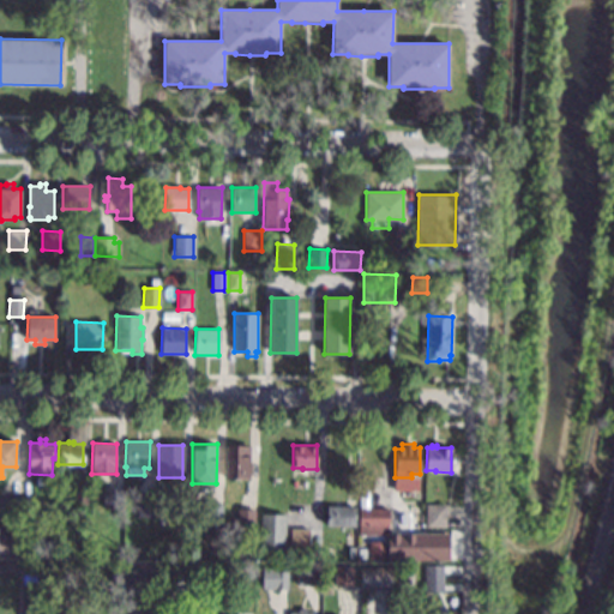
[(250,457),(251,457),(251,480),(226,480),(226,446),(250,446),(250,457)]
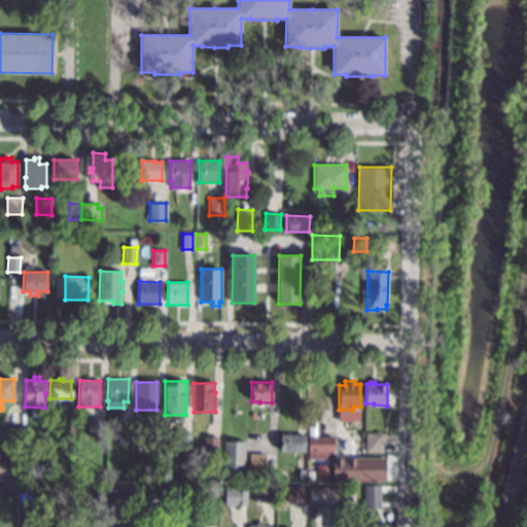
[(75,432),(70,432),(70,438),(65,438),(65,432),(64,432),(64,417),(75,417),(75,432)]
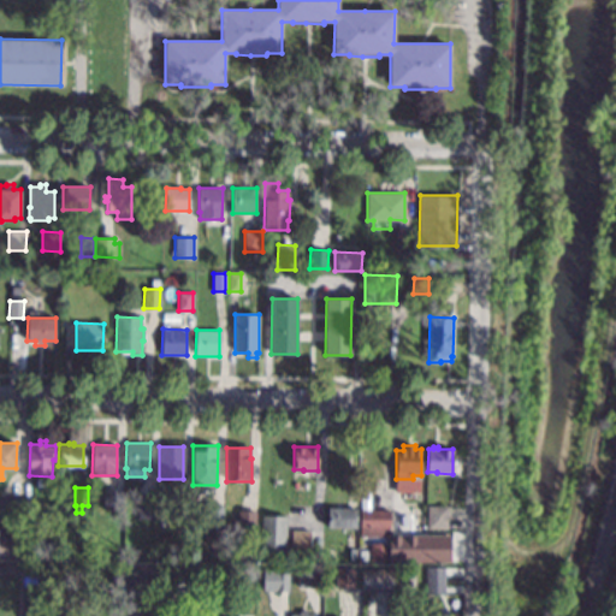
[(123,491),(123,510),(104,509),(105,491),(123,491)]
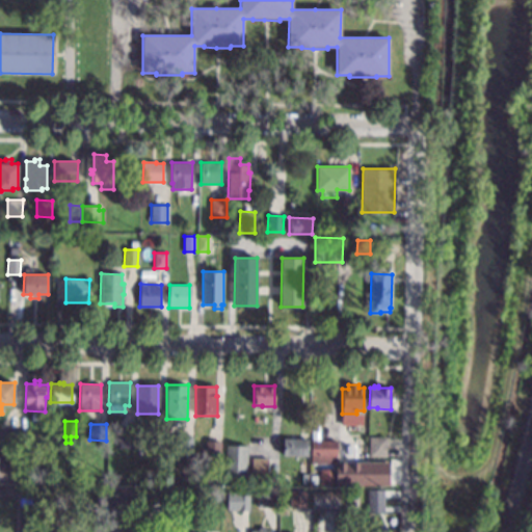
[(17,447),(0,447),(0,430),(17,430),(17,447)]
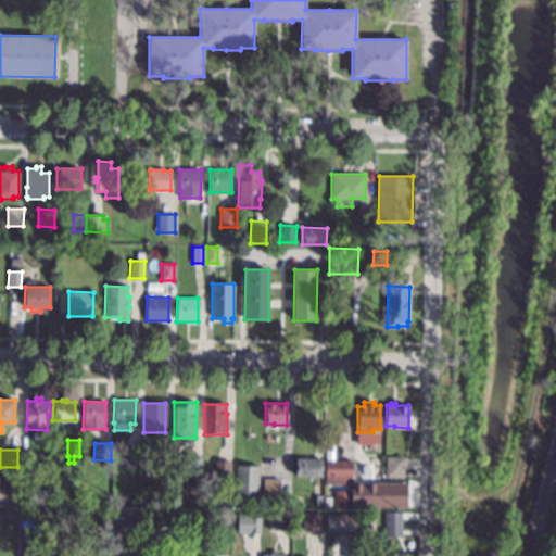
[(33,460),(39,460),(39,468),(22,468),(22,450),(33,450),(33,460)]
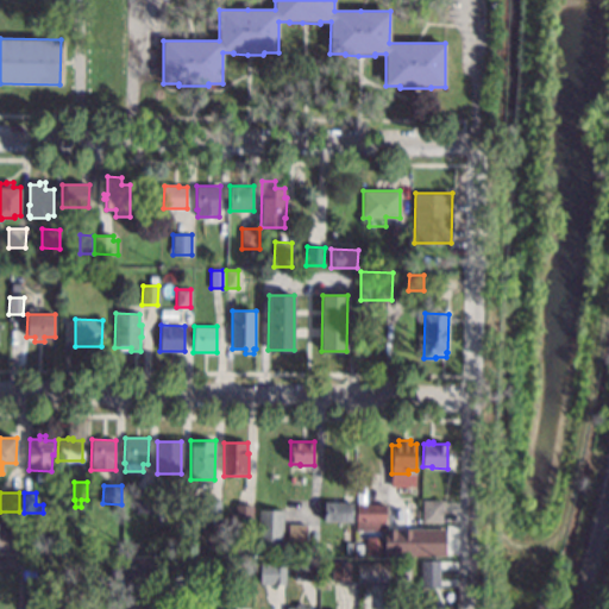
[(154,513),(136,512),(137,493),(154,493),(154,513)]
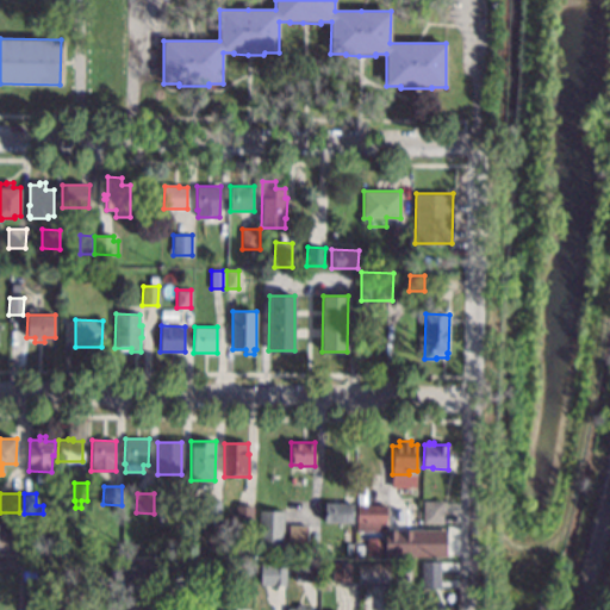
[(219,500),(219,520),(200,520),(200,499),(219,500)]
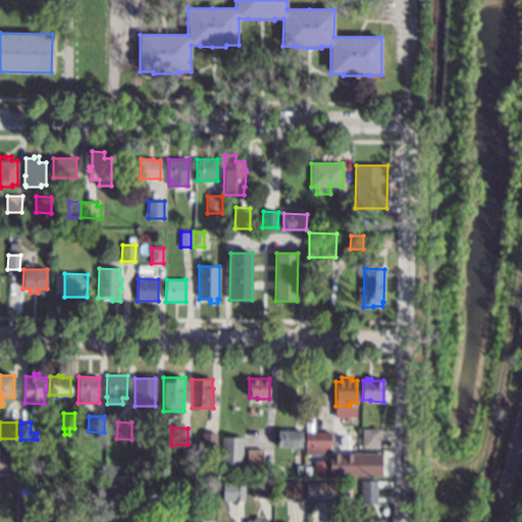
[(378,448),(362,448),(362,429),(378,430),(378,448)]
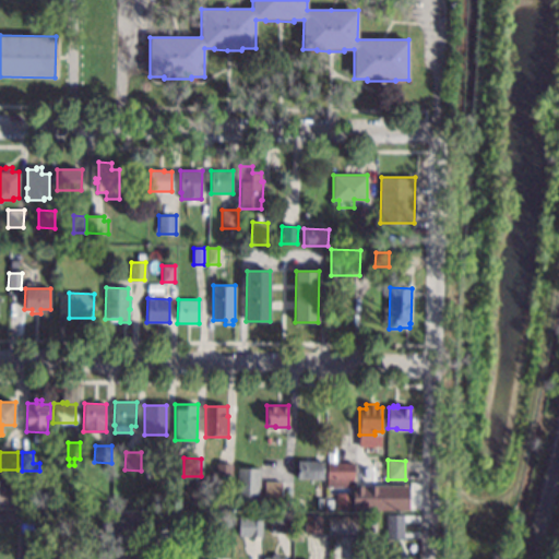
[(323,479),(297,478),(297,461),(323,461),(323,479)]
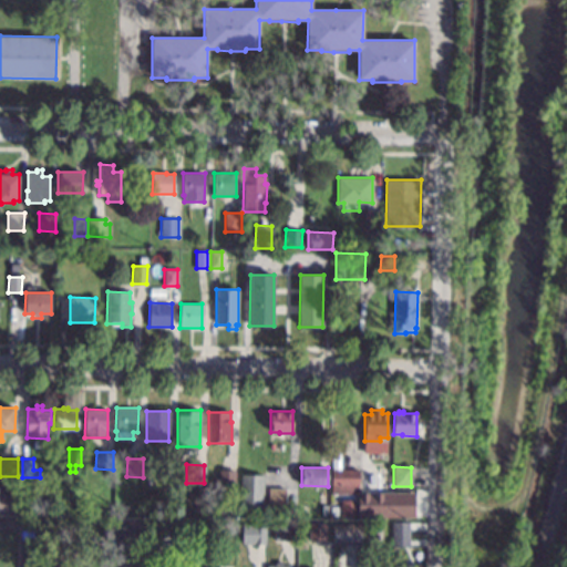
[(359,494),(331,494),(332,470),(359,470),(359,494)]
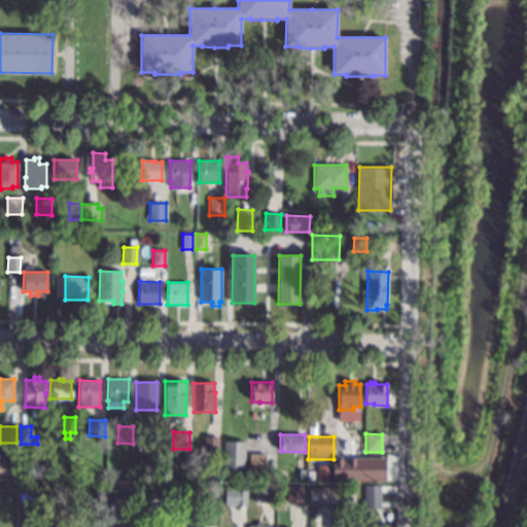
[(218,454),(203,453),(203,437),(218,437),(218,454)]
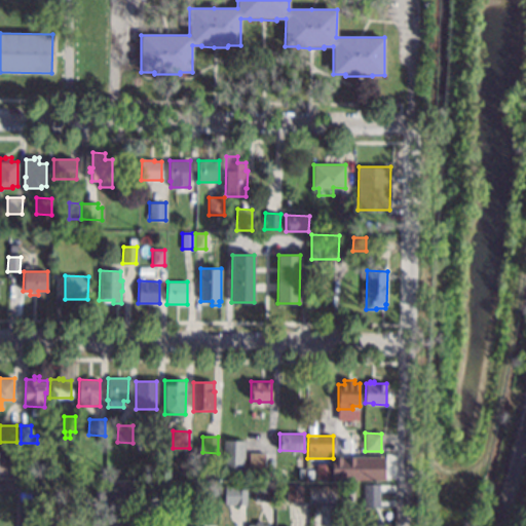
[(245,467),(224,467),(224,441),(245,441),(245,467)]
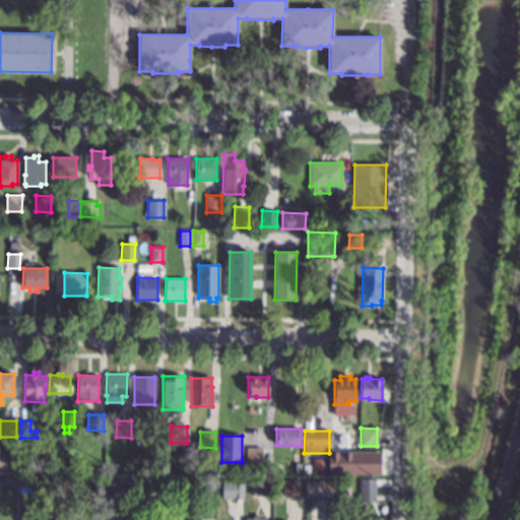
[(262,448),(261,463),(256,463),(256,469),(246,469),(246,464),(246,448),(262,448)]
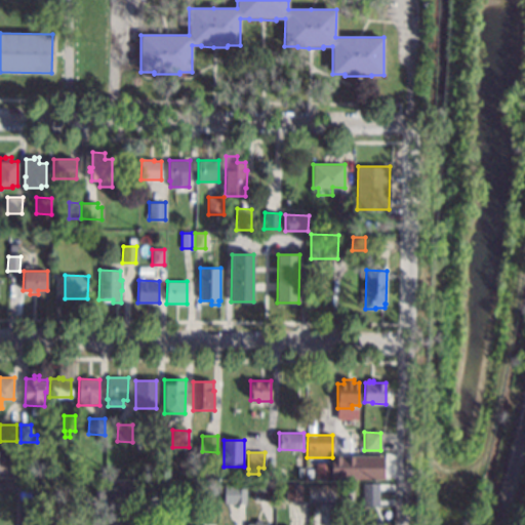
[(0,459),(14,460),(14,471),(0,470),(0,459)]
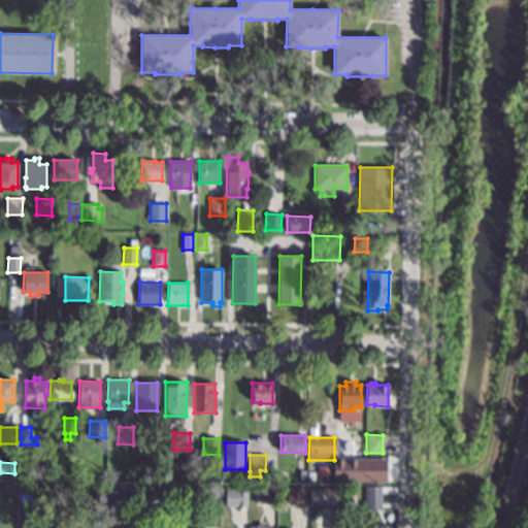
[(334,480),(317,480),(318,465),(334,466),(334,480)]
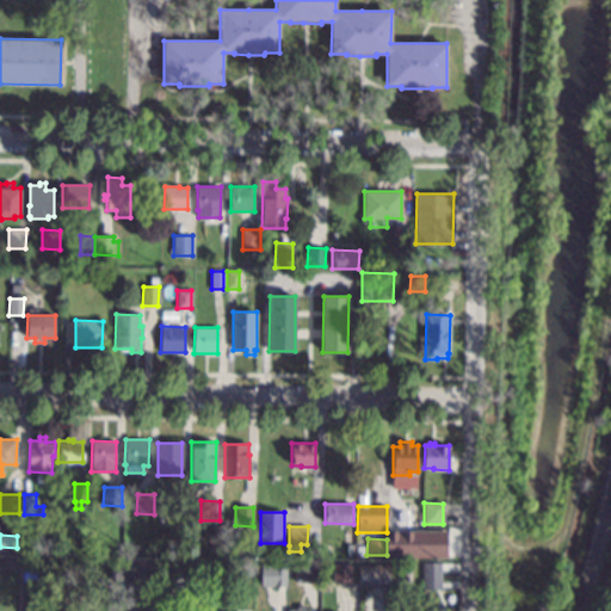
[(148,579),(117,579),(118,557),(149,559),(148,579)]
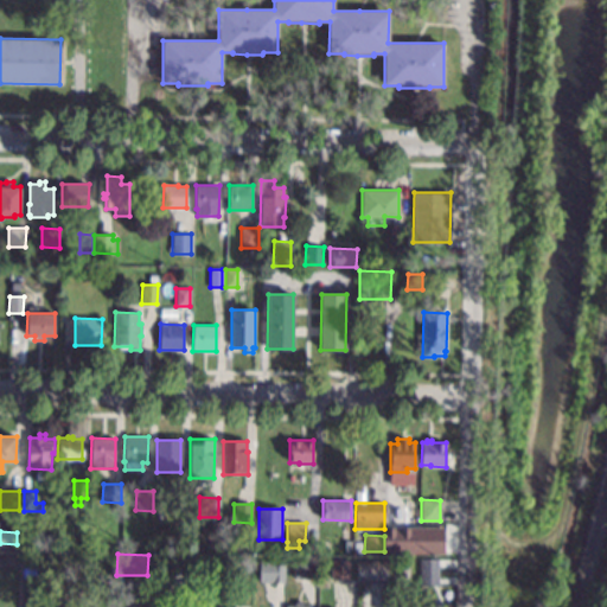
[(317,577),(293,577),(293,556),(318,556),(317,577)]
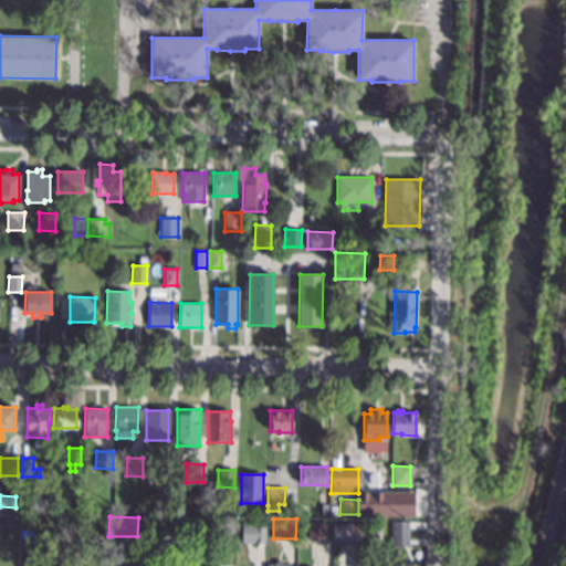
[(408,522),(408,546),(391,546),(391,521),(408,522)]
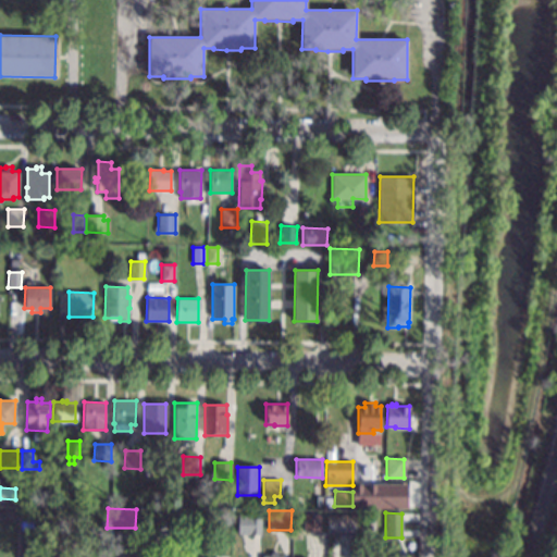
[(320,532),(304,531),(304,514),(320,515),(320,532)]
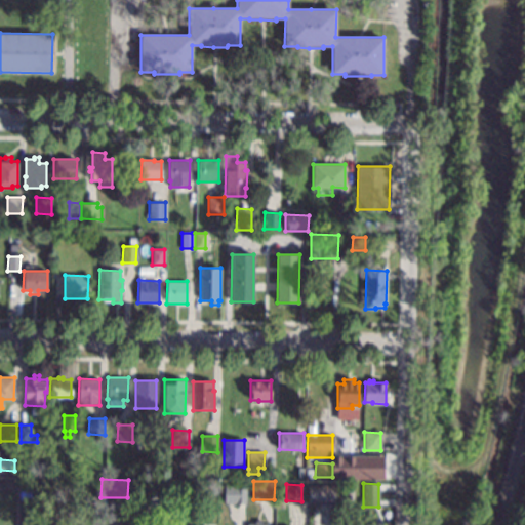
[(236,489),(245,489),(245,503),(224,503),(225,485),(236,485),(236,489)]
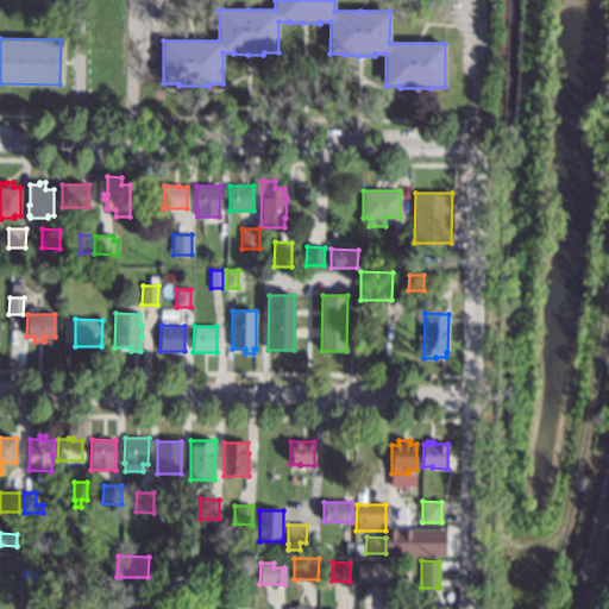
[(388,585),(357,585),(357,563),(388,563),(388,585)]
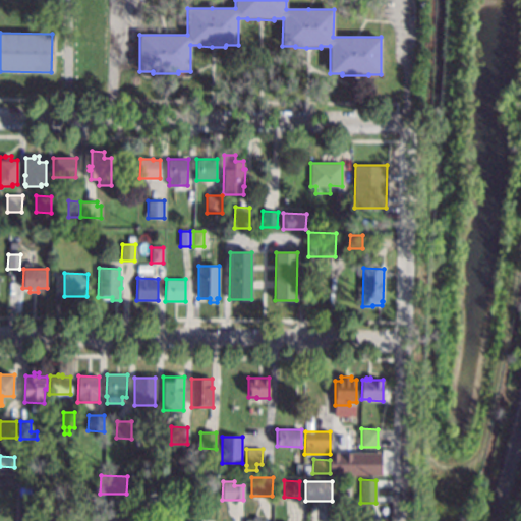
[(158,502),(139,502),(140,484),(158,485),(158,502)]
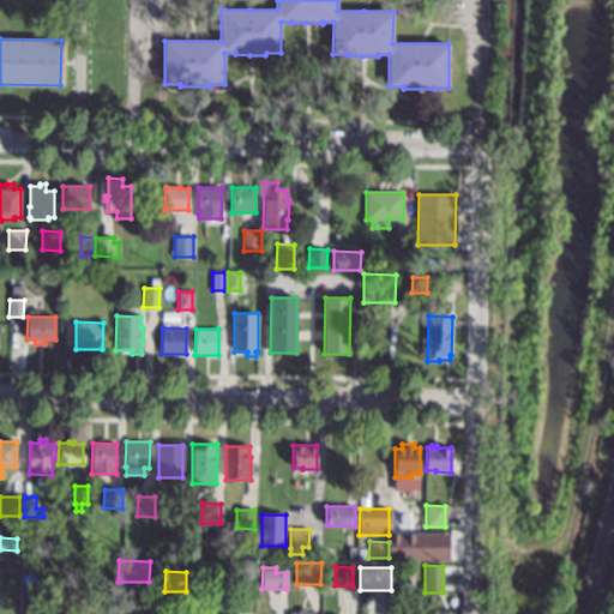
[(48,572),(46,613),(20,613),(23,572),(48,572)]
